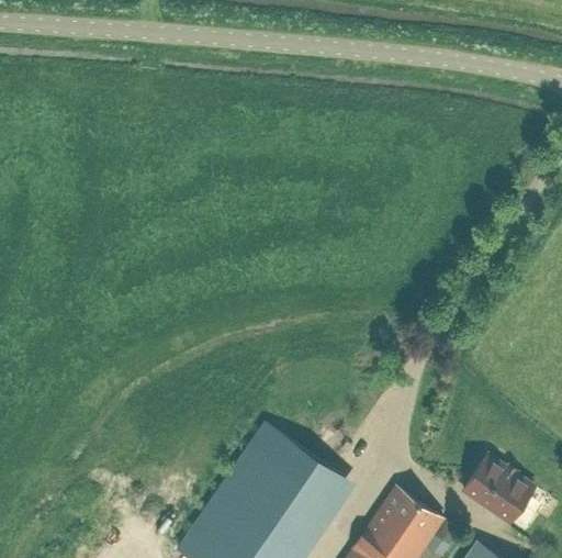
[(263,423),(242,454),(323,510),(345,479),(263,423)]
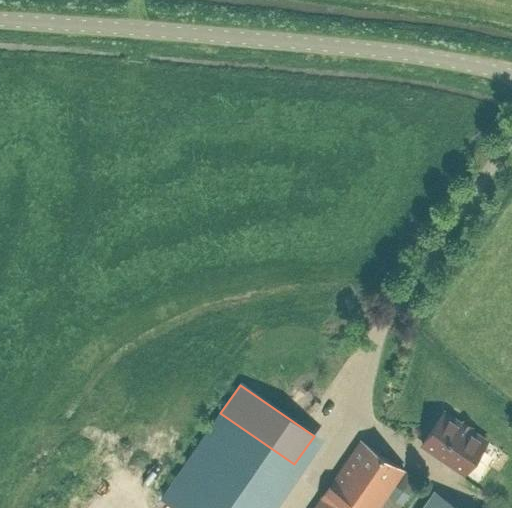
[(278,507),(323,442),(314,436),(294,464),(220,413),(192,455),(267,507),(278,507)]
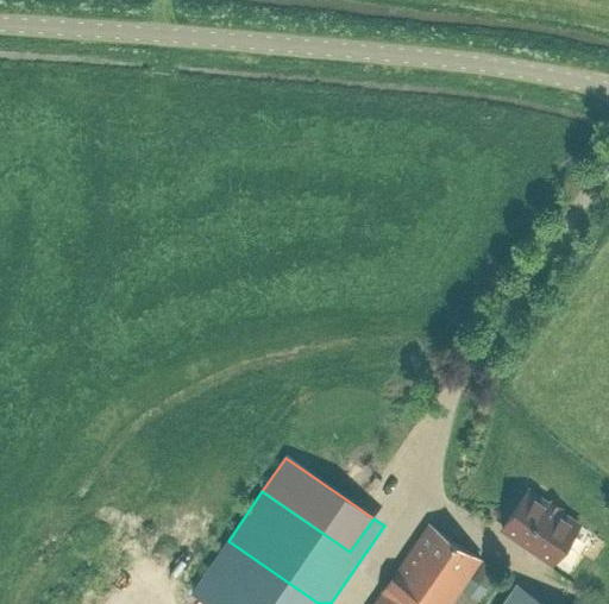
[(557,515),(547,508),(527,494),(501,532),(552,566),(578,529),(557,515)]
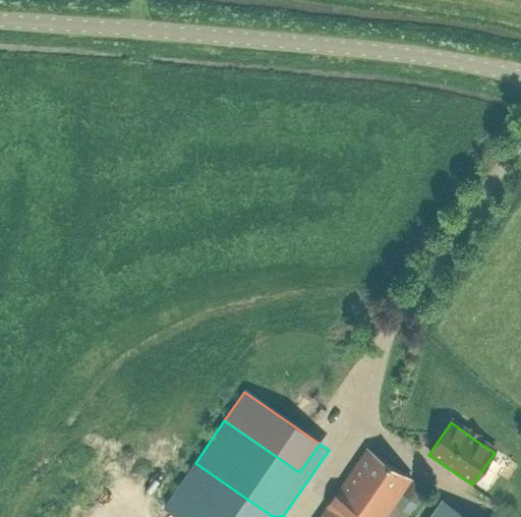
[(384,516),(410,480),(366,450),(320,516),(384,516)]
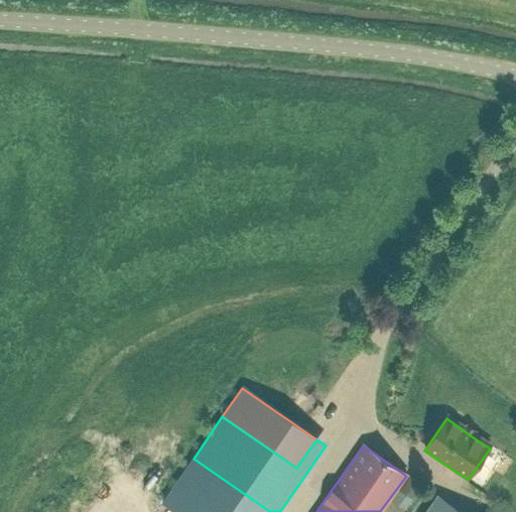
[(194,459),(161,504),(172,511),(269,511),(194,459)]
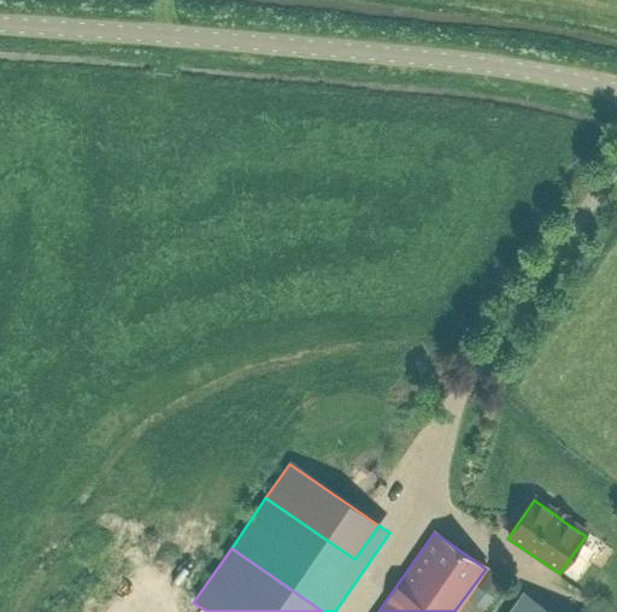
[(487,604),(503,581),(489,571),(474,594),(487,604)]
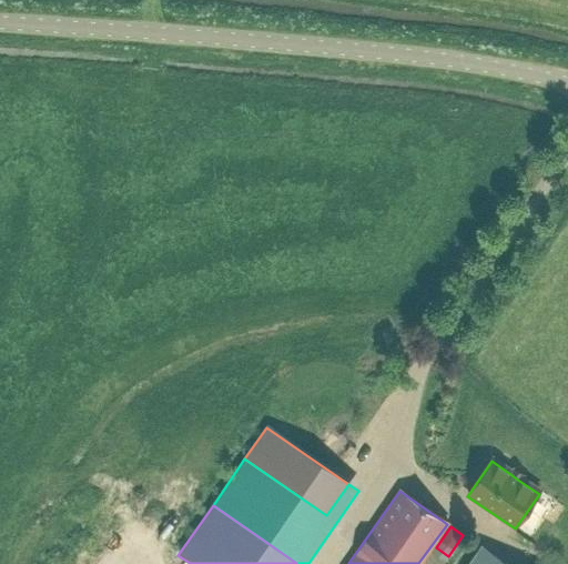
[(503,563),(483,550),(473,563),(503,563)]
